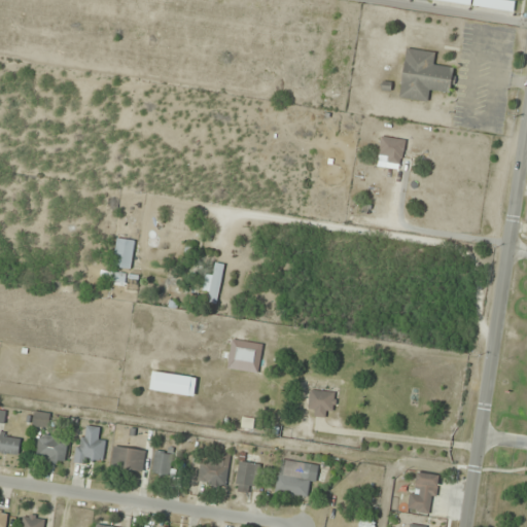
[(475,0),(475,9),(514,13),(515,0),(475,0)]
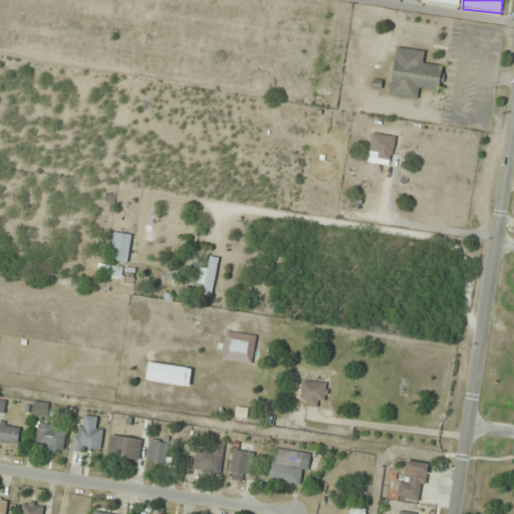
[(390,95),(418,99),(419,88),(440,90),(443,66),(424,63),(425,51),(397,47),(390,95)]
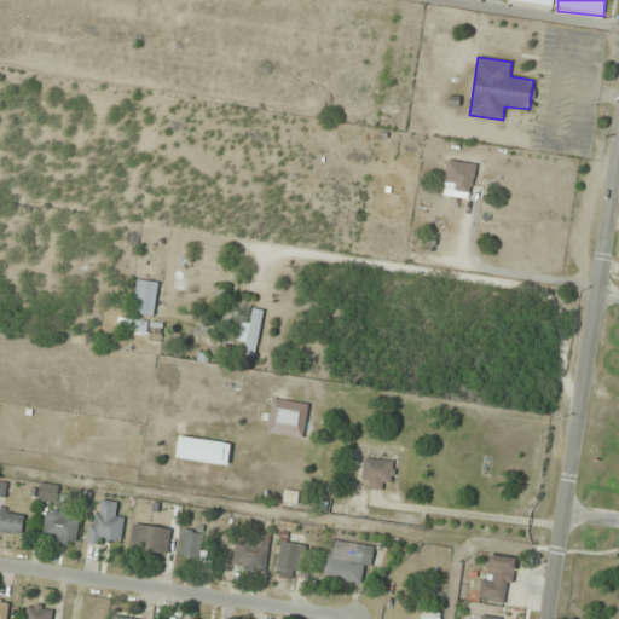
[(478,165),(447,161),(444,189),(473,194),(478,165)]
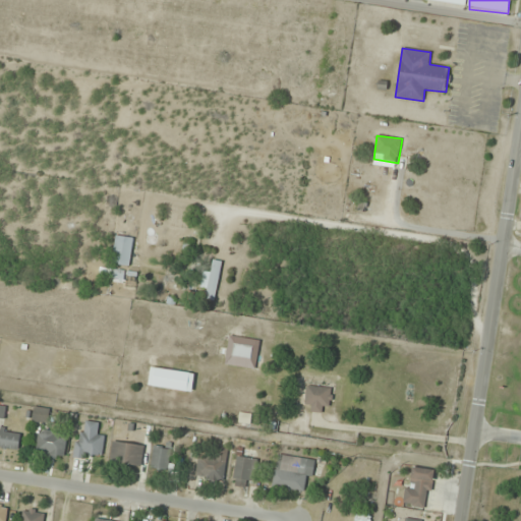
[(134,239),(117,235),(111,264),(128,268),(134,239)]
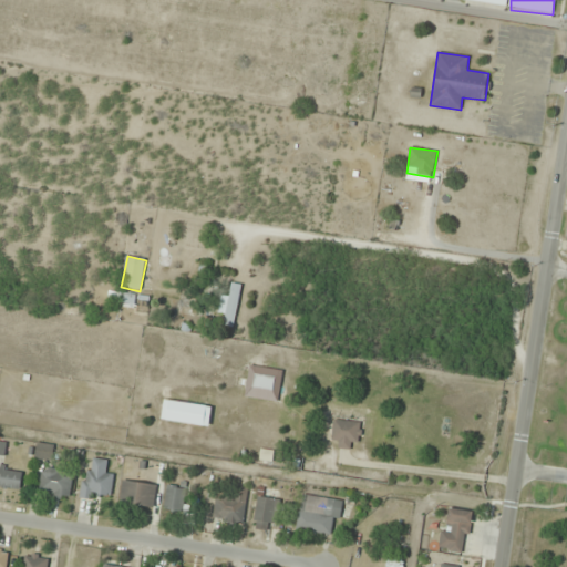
[(222,295),(217,313),(227,316),(224,326),(233,328),(243,286),(233,284),(229,296),(222,295)]
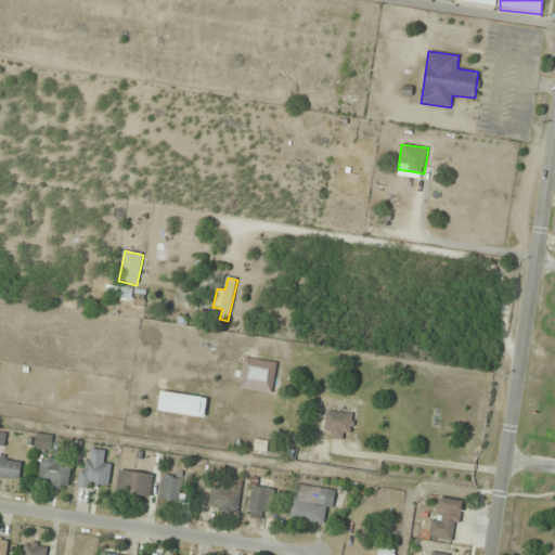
[(269,369),(249,366),(248,379),(268,382),(269,369)]
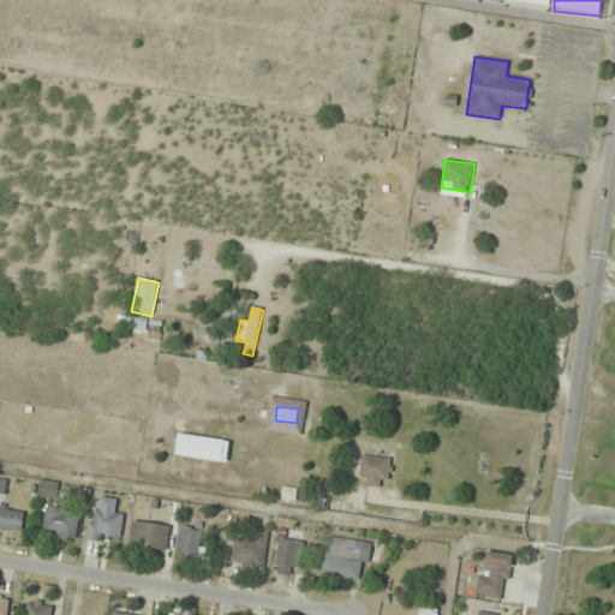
[(231,440),(178,434),(175,455),(227,461),(231,440)]
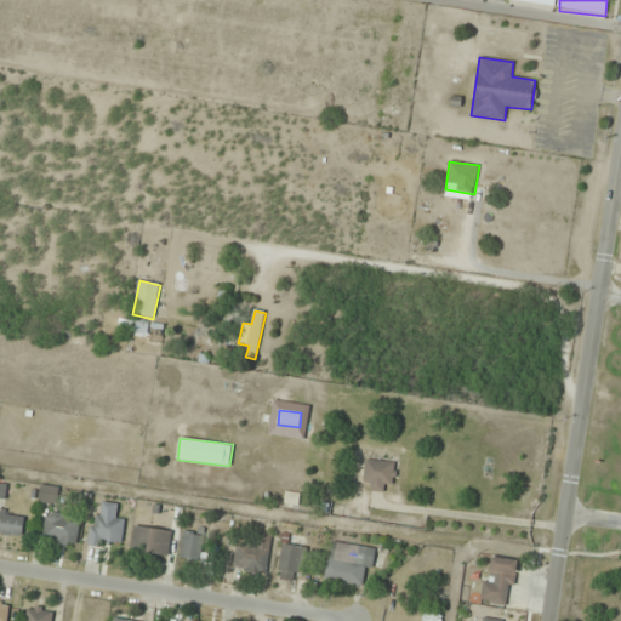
[(396,461),(365,461),(365,489),(396,489),(396,461)]
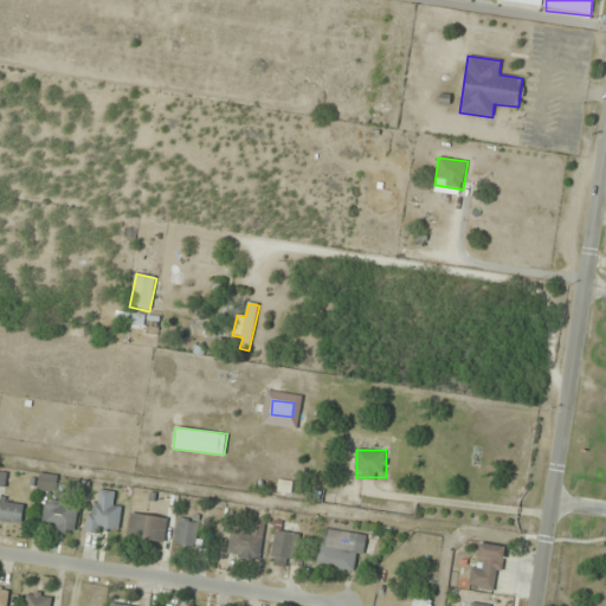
[(58,477),(40,472),(37,489),(55,494),(58,477)]
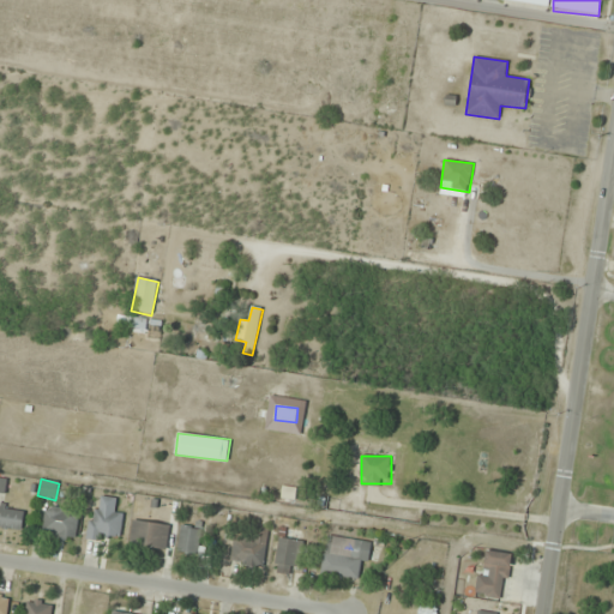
[(89,511),(89,540),(121,540),(121,512),(115,512),(115,498),(102,498),(102,511),(89,511)]
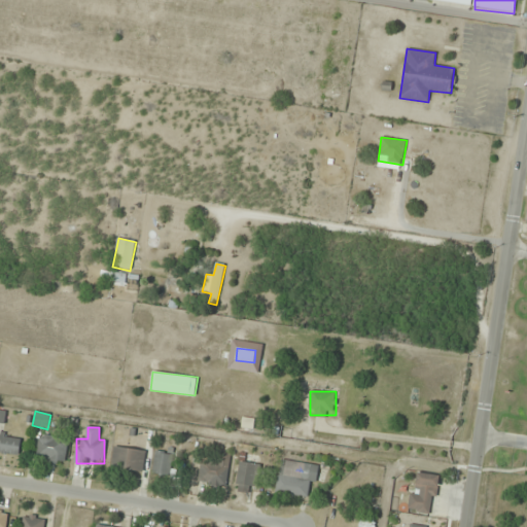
[(312,441),(330,446),(332,435),(314,430),(312,441)]
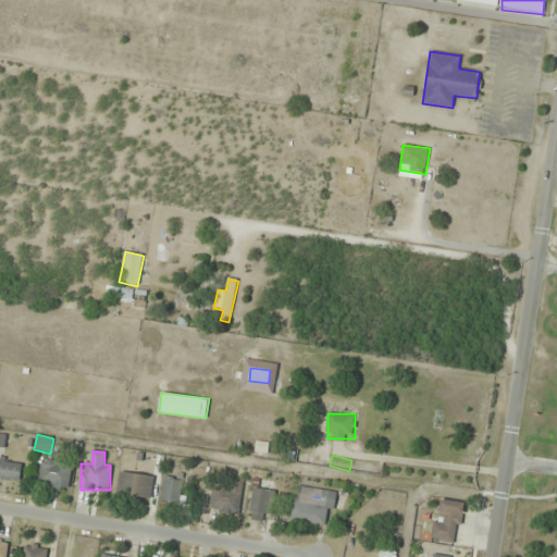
[(23,461),(0,458),(0,479),(21,481),(23,461)]
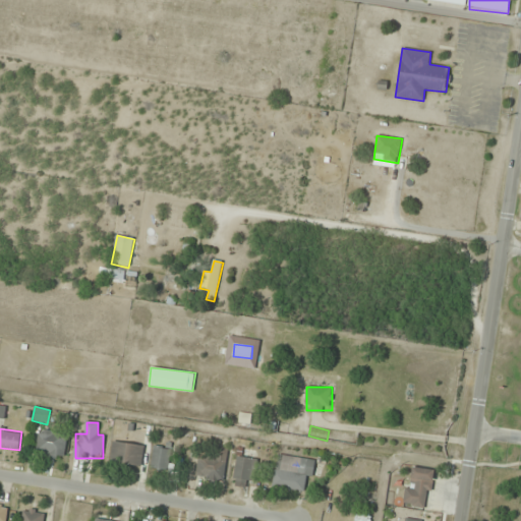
[(66,457),(66,431),(39,431),(39,457),(66,457)]
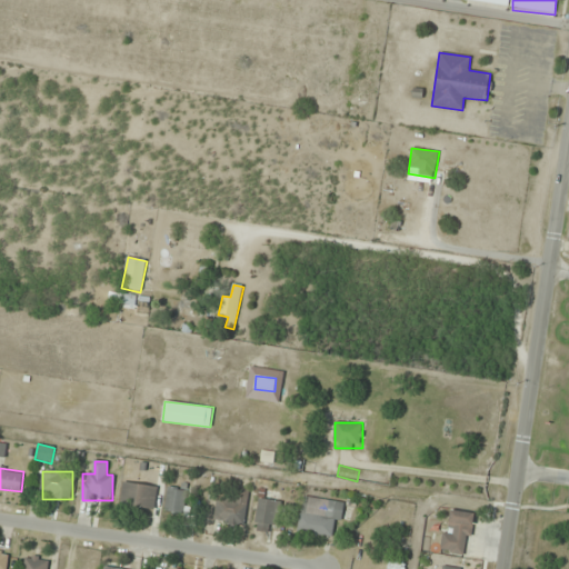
[(157,486),(122,482),(120,506),(155,510),(157,486)]
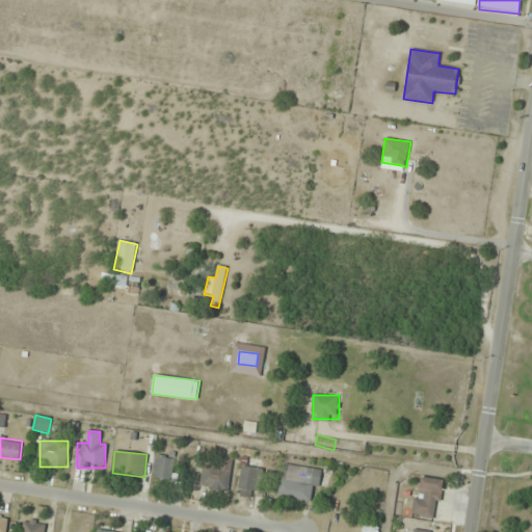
[(154,479),(171,482),(175,459),(157,456),(154,479)]
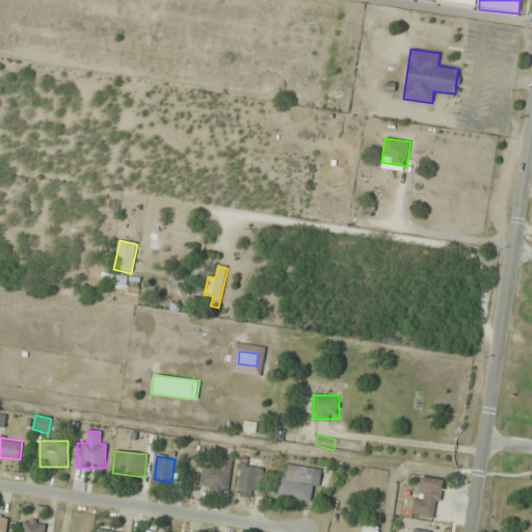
[(232,459),(222,458),(221,468),(204,466),(201,489),(229,493),(232,459)]
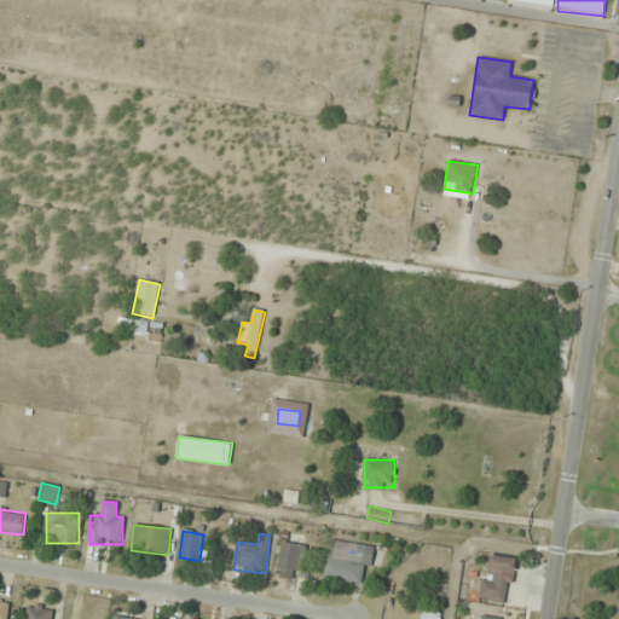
[(360,584),(363,567),(371,568),(375,547),(329,541),(324,579),(360,584)]
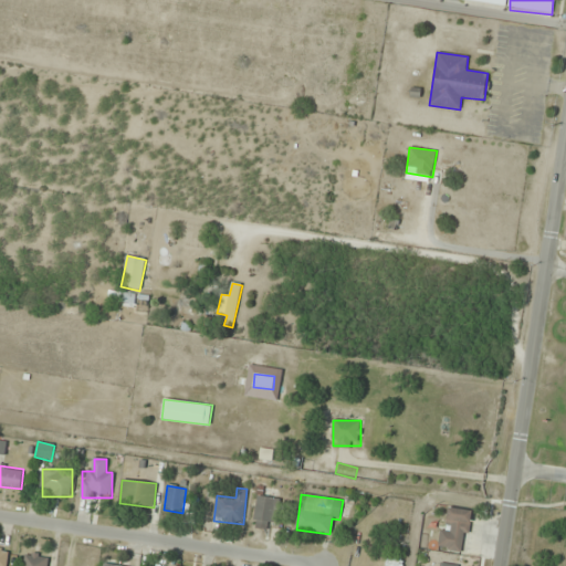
[(252,526),(275,530),(280,499),(258,495),(252,526)]
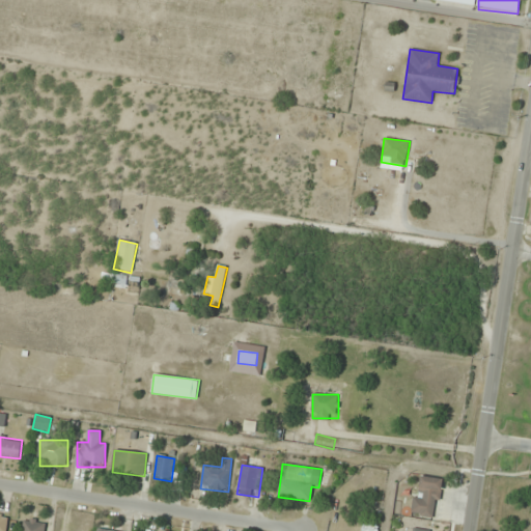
[(441,478),(418,476),(414,515),(437,518),(441,478)]
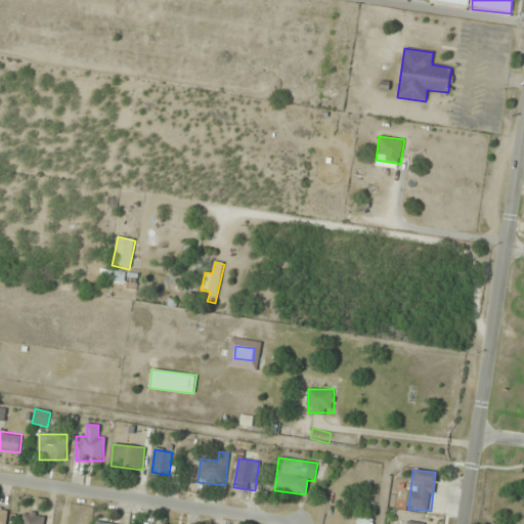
[(0,523),(5,523),(8,510),(0,507),(0,523)]
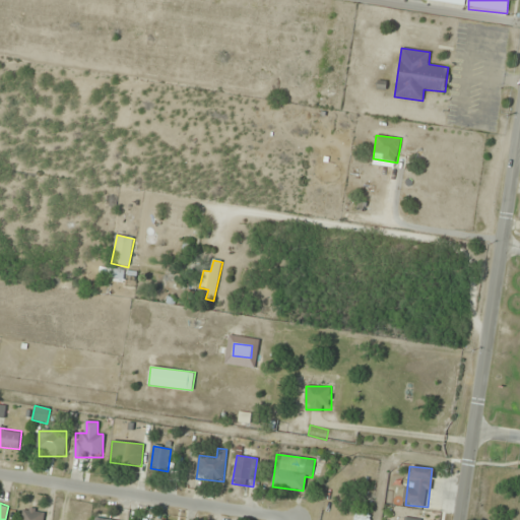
[(43,519),(44,510),(22,508),(20,519),(43,519)]
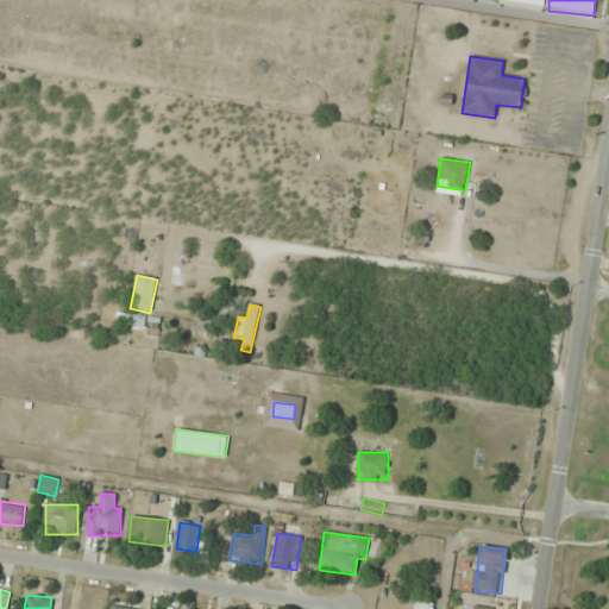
All buildings are outlined.
